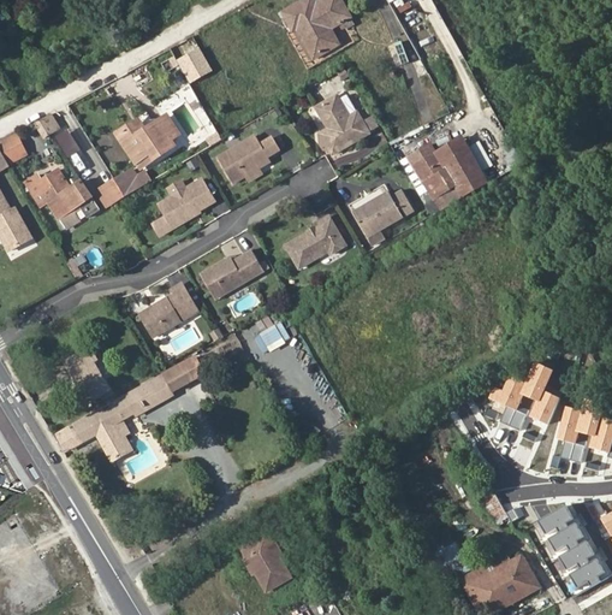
[(334,19),(337,22),(349,16),(339,0),(318,0),(314,3),(313,0),(298,0),(281,11),(291,28),(295,27),(312,57),(337,42),(328,27),(326,24),(334,19)]
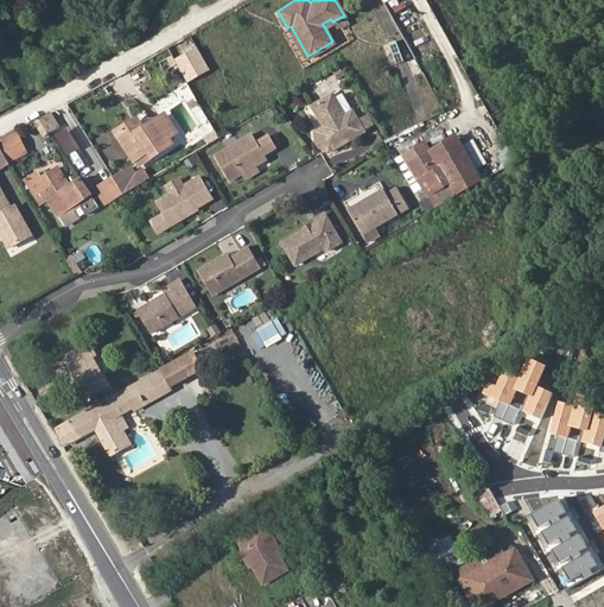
[(195,46),(172,59),(185,82),(208,69),(195,46)]
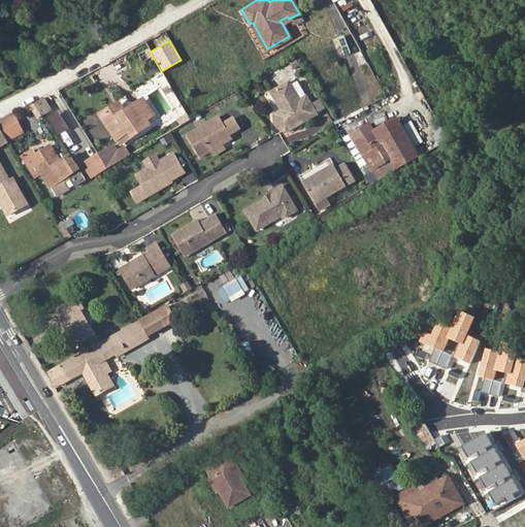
[(356,46),(347,50),(353,67),(362,64),(356,46)]
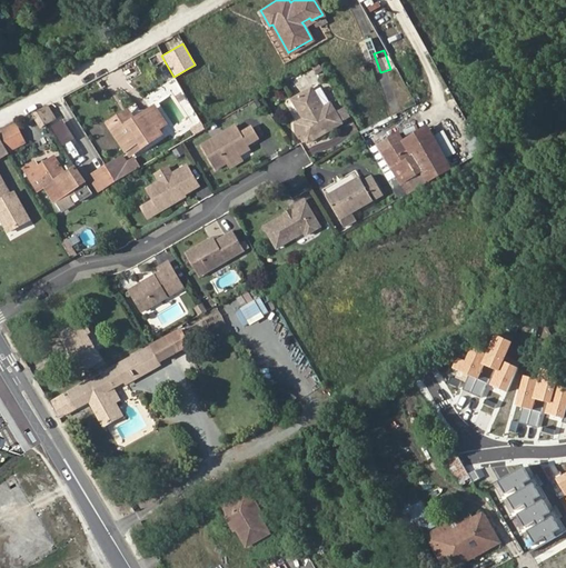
[(319,85),(313,89),(321,105),(328,101),(319,85)]
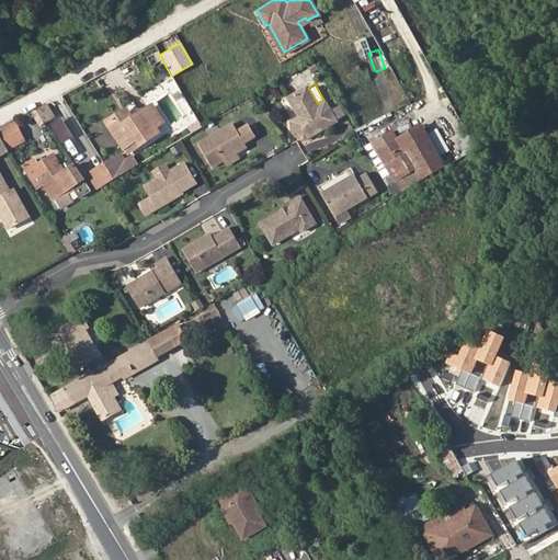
[(306,84),(287,95),(296,109),(299,106),(302,110),(299,114),(293,118),(304,136),(337,117),(336,115),(331,107),(326,99),(323,100),(317,103),(308,88),(306,84)]
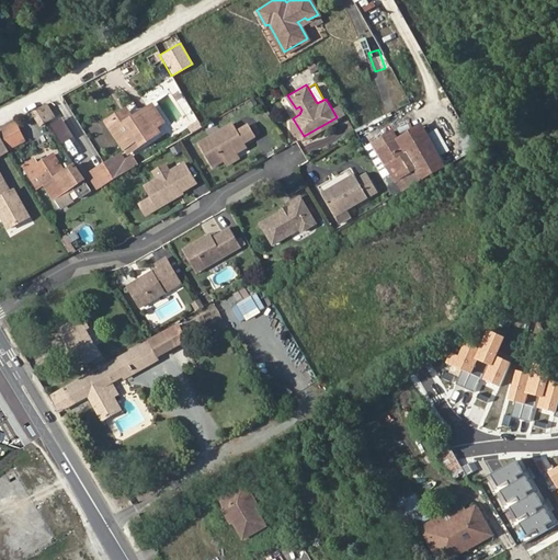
[(45,101),(27,107),(33,124),(50,117),(45,101)]
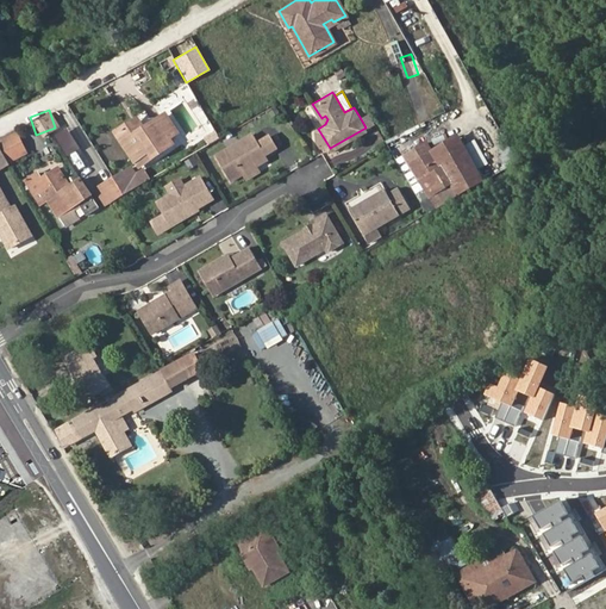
[(373,120),(368,112),(360,117),(364,125),(373,120)]
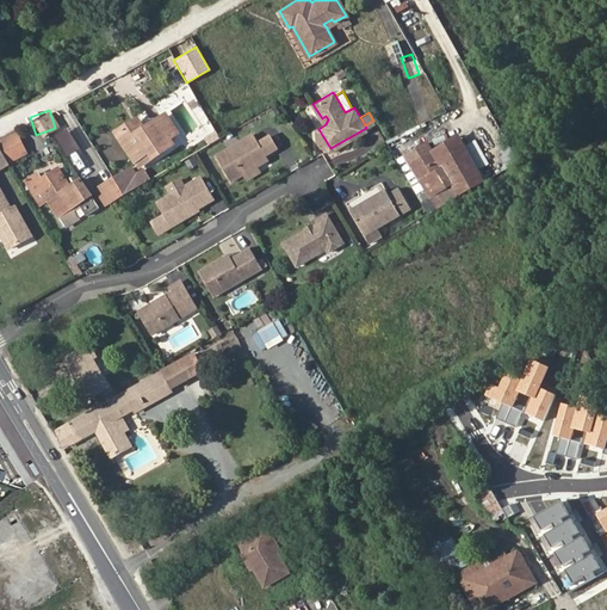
[(149,159),(168,146),(166,140),(173,135),(162,117),(141,131),(135,135),(128,124),(113,134),(131,162),(146,153),(149,159)]
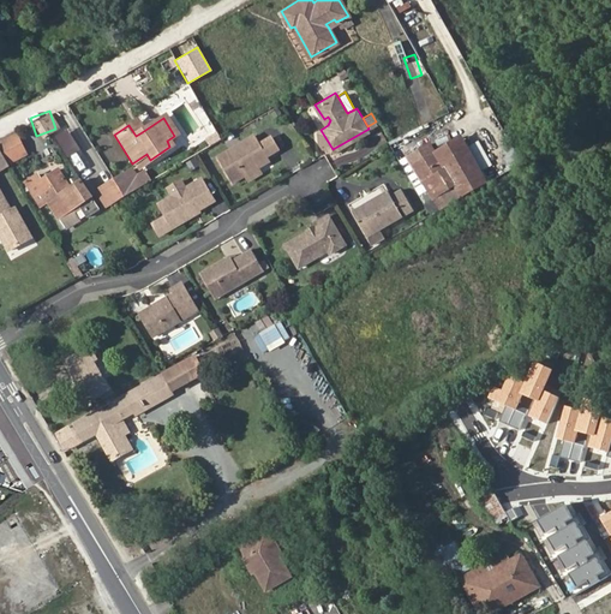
[(136,136),(142,132),(135,121),(129,125),(136,136)]
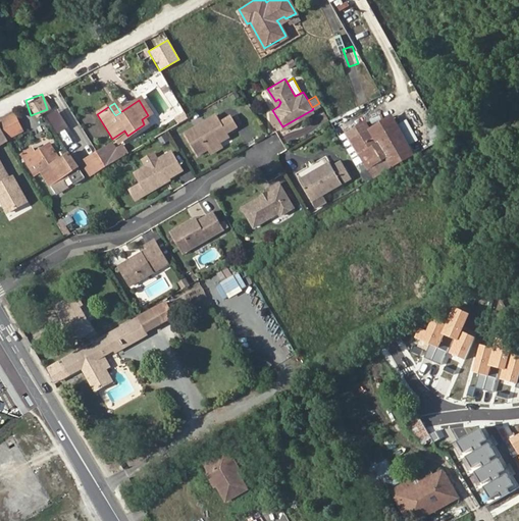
[(184,118),(180,112),(171,117),(174,123),(184,118)]
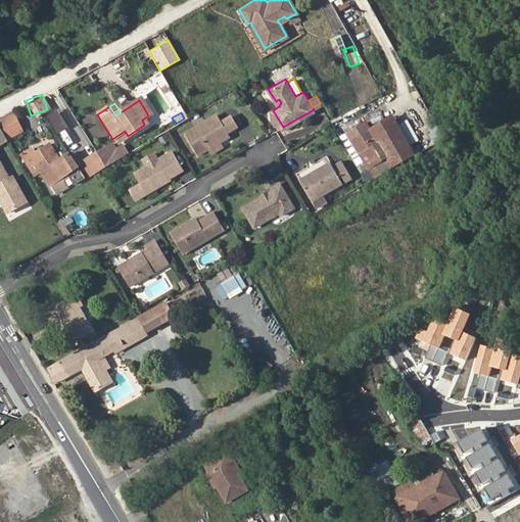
[(11,113),(0,120),(0,128),(6,138),(6,140),(20,131),(18,126),(6,133),(2,126),(14,119),(11,113)]
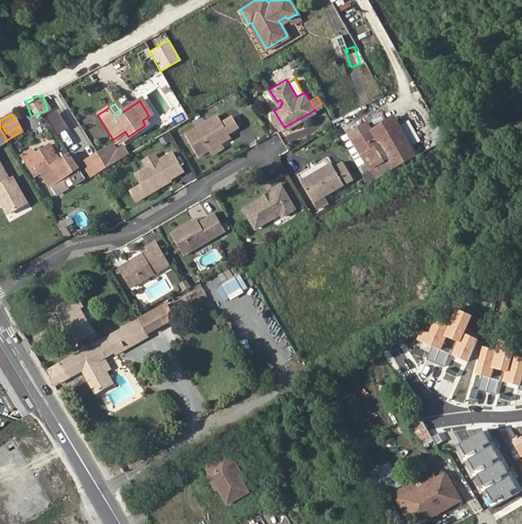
[(206,148),(218,140),(221,132),(226,129),(216,114),(184,133),(195,154),(206,148)]
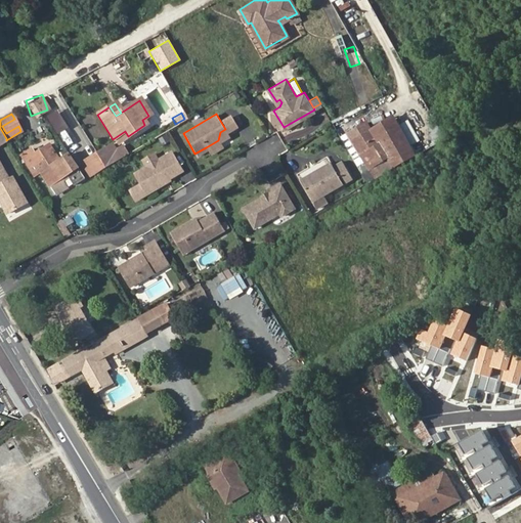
[(18,126),(14,119),(2,126),(6,133),(18,126)]
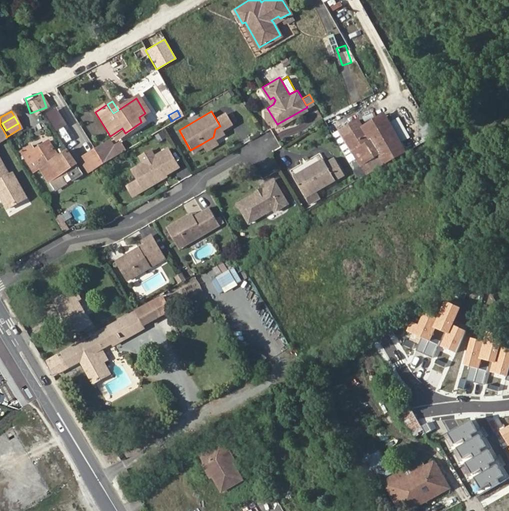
[(358,118),(340,130),(345,137),(362,125),(358,118)]
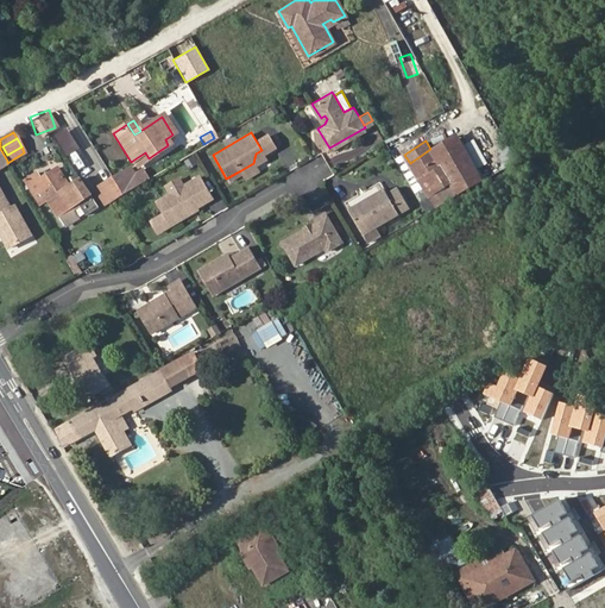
[(410,163),(430,195),(451,182),(441,165),(430,149),(410,163)]
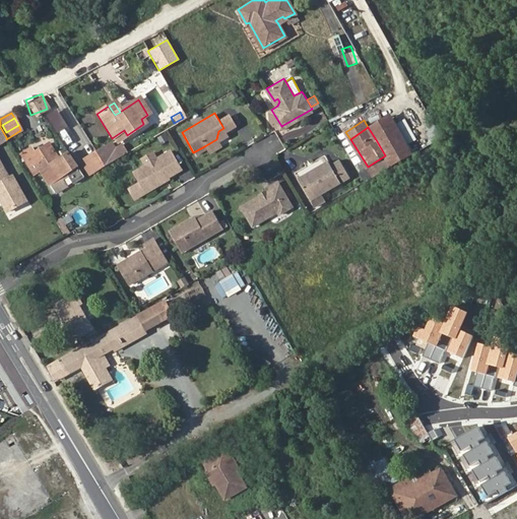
[(218,131),(216,139),(227,133),(223,128),(218,131)]
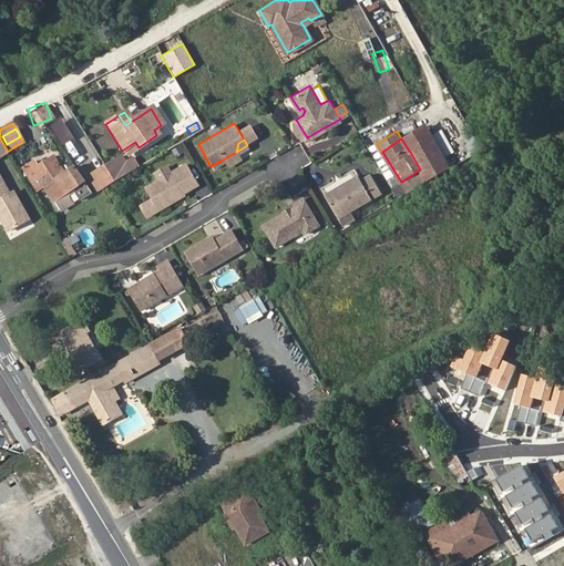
[(126,155),(139,147),(135,142),(122,151),(126,155)]
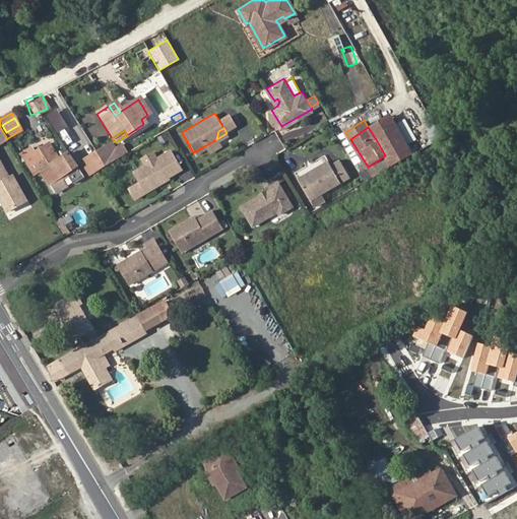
[(338,136),(365,181),(374,176),(368,167),(350,139),(345,132),(338,136)]
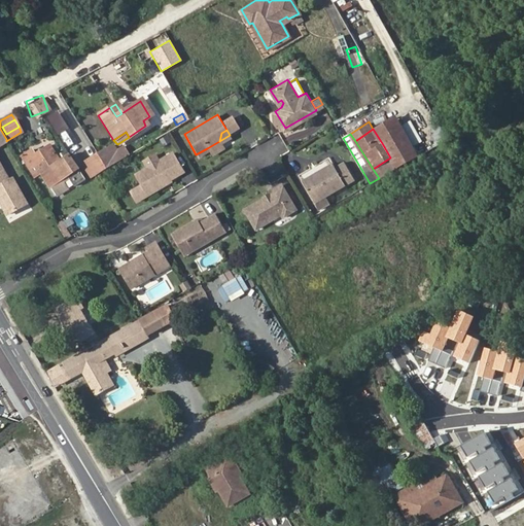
[(373,169),(379,178),(406,162),(390,137),(382,143),(390,158),(373,169)]
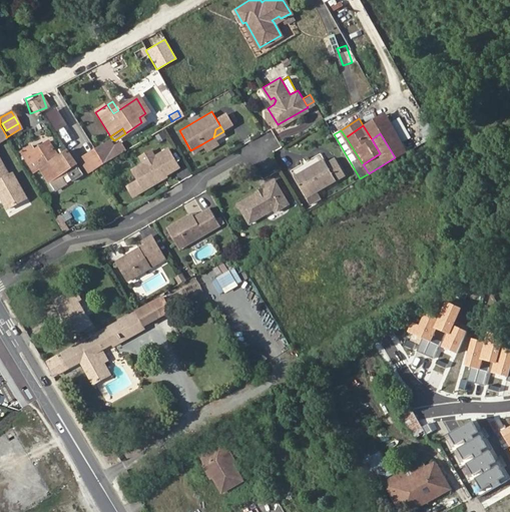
[(216,142),(213,137),(201,144),(204,149),(216,142)]
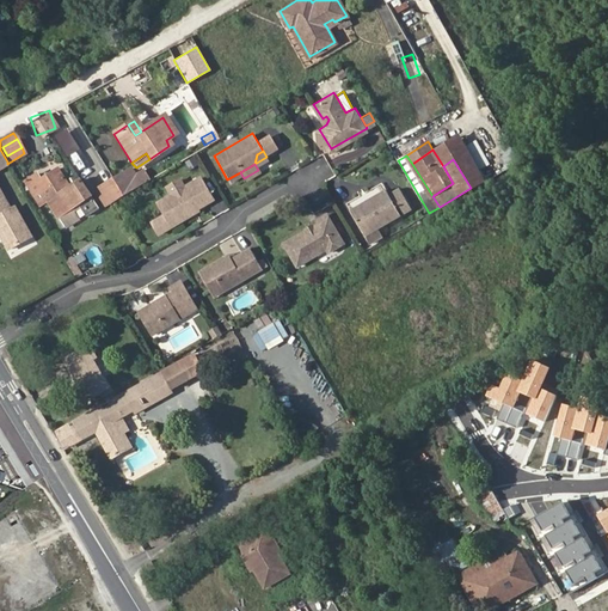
[(26,191),(36,206),(40,205),(45,201),(67,188),(56,167),(34,181),(37,189),(32,193),(31,190),(26,191)]
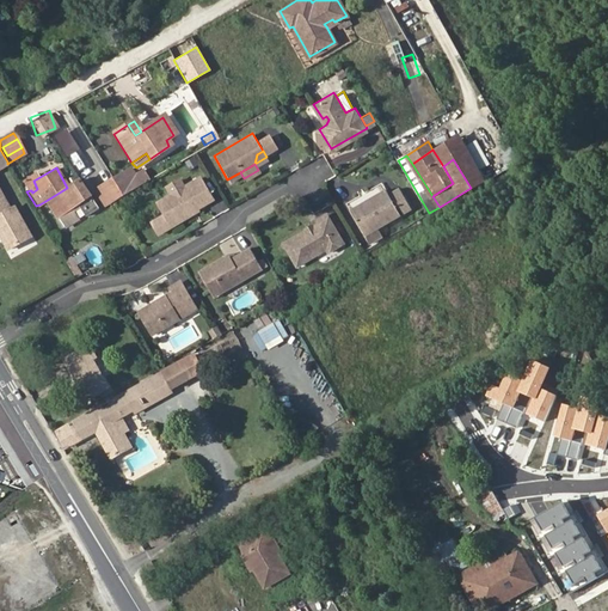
[(127,169),(110,178),(120,195),(136,184),(131,175),(127,169)]
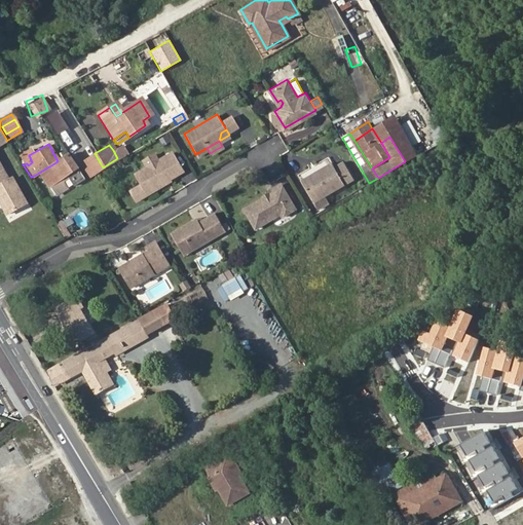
[(120,146),(113,150),(117,158),(125,154),(120,146)]
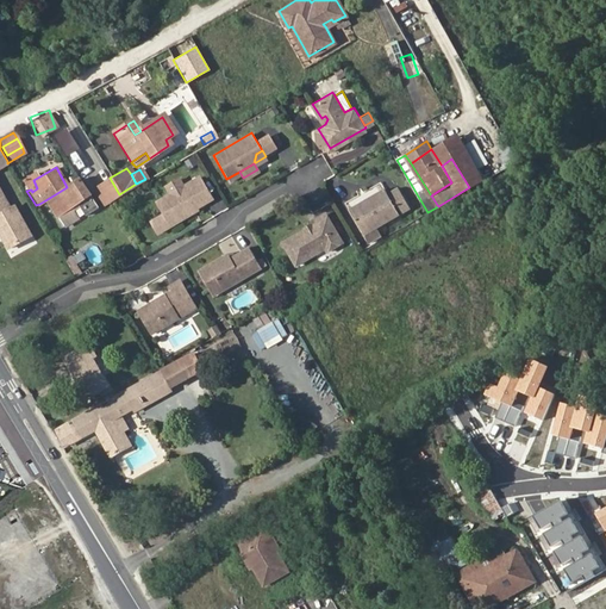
[(22,181),(26,191),(31,190),(32,192),(37,188),(33,180),(31,175),(22,181)]
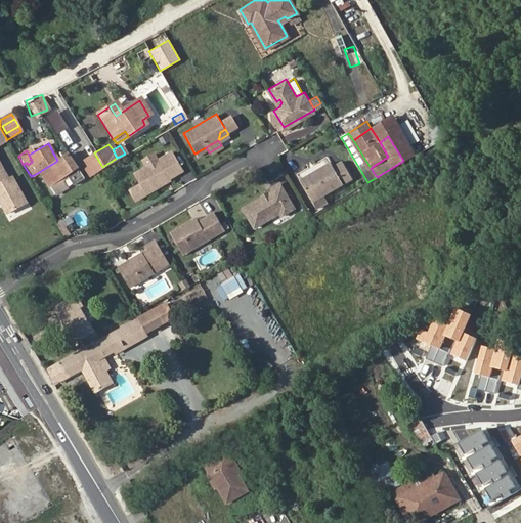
[(138,182),(127,188),(133,199),(163,182),(160,176),(162,176),(166,177),(172,173),(172,171),(178,168),(169,150),(155,159),(143,165),(132,172),(138,182)]
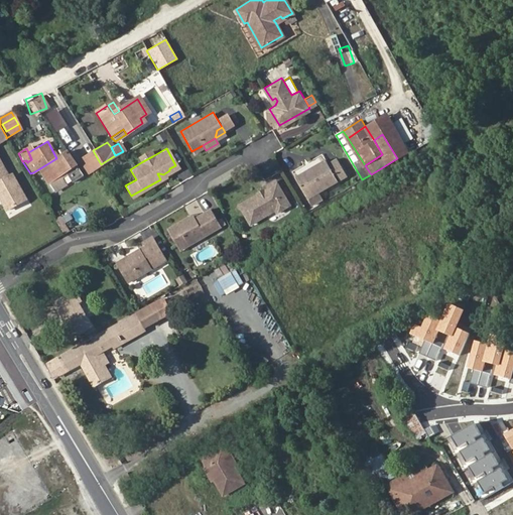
[(101,164),(93,150),(83,156),(91,170),(101,164)]
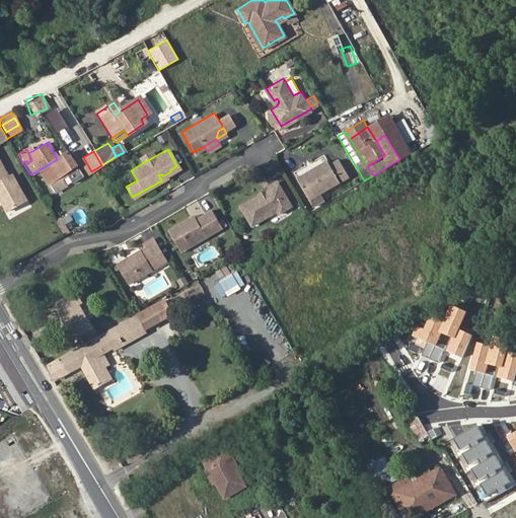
[(150,151),(138,157),(142,163),(153,157),(150,151)]
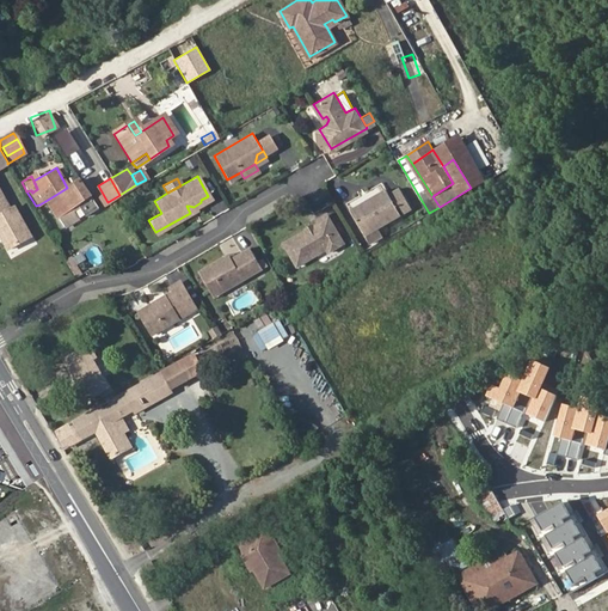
[(45,201),(55,217),(73,206),(80,218),(96,209),(79,182),(75,183),(67,188),(45,201)]
